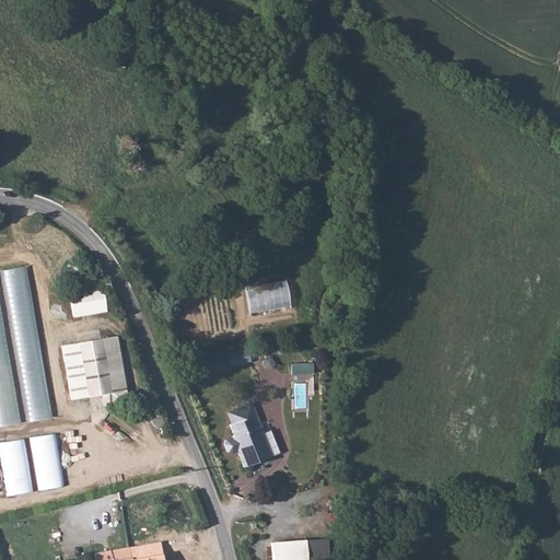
[(28,420),(53,417),(28,266),(3,270),(7,289),(19,287),(22,303),(24,303),(32,352),(34,352),(38,380),(25,382),(27,396),(24,397),(28,420)]
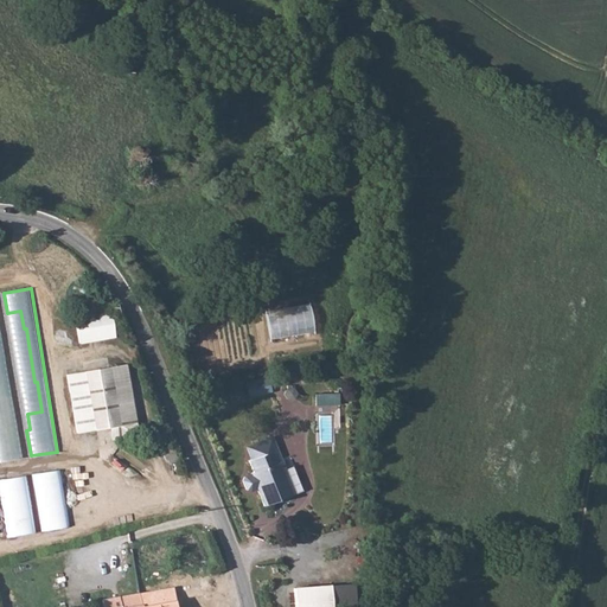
[(270,340),(315,331),(310,302),(266,311),(270,340)]
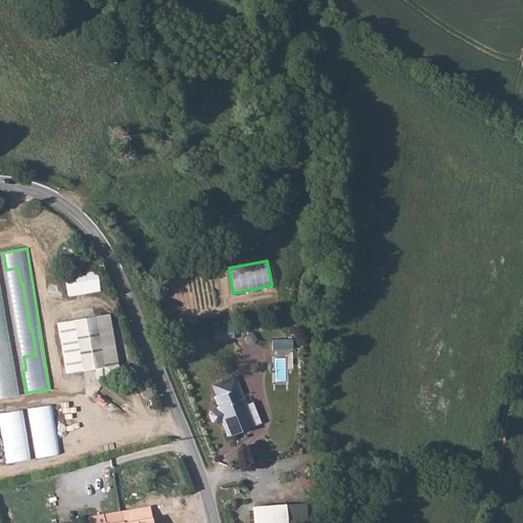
[(99,290),(95,268),(64,273),(68,295),(99,290)]
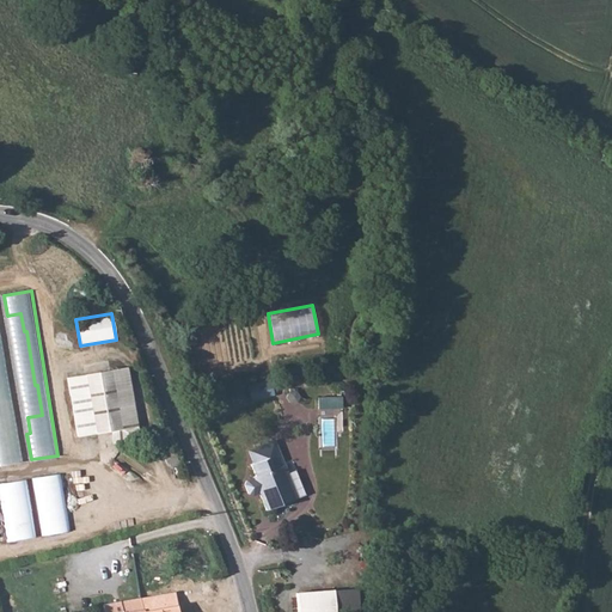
[(129,366),(68,375),(77,436),(111,432),(112,442),(140,438),(129,366)]
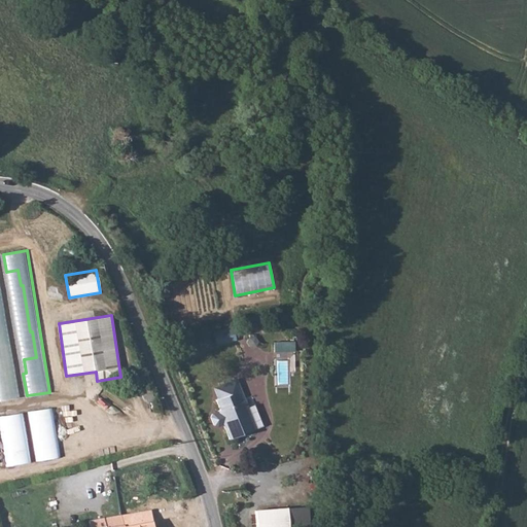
[(217,346),(237,341),(233,326),(213,331),(217,346)]
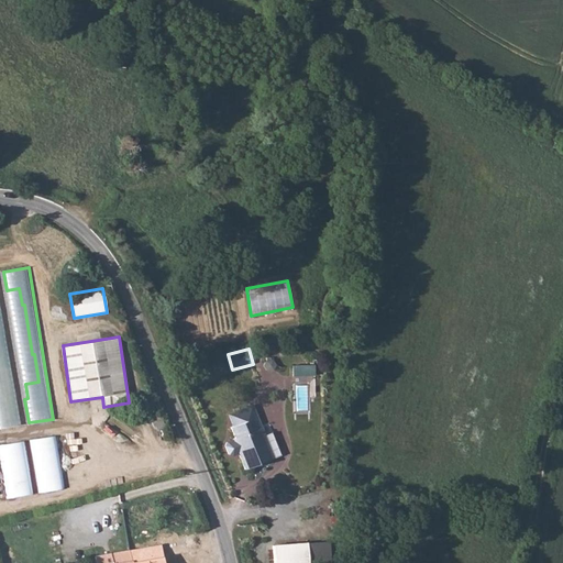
[(294,412),(311,414),(312,364),(295,364),(294,412)]
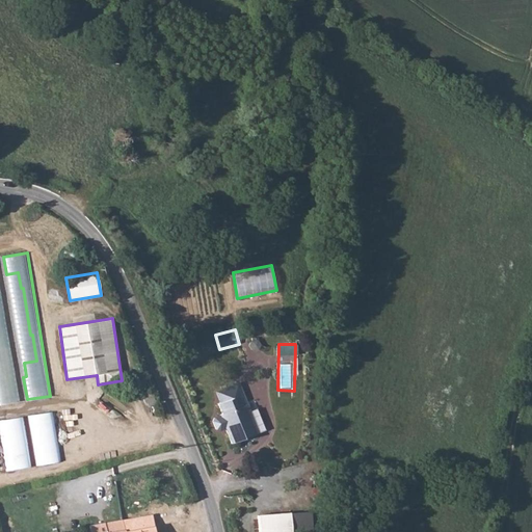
[(248,414),(240,394),(218,403),(222,414),(213,418),(211,421),(214,429),(218,430),(223,428),(231,444),(250,435),(242,416),(248,414)]
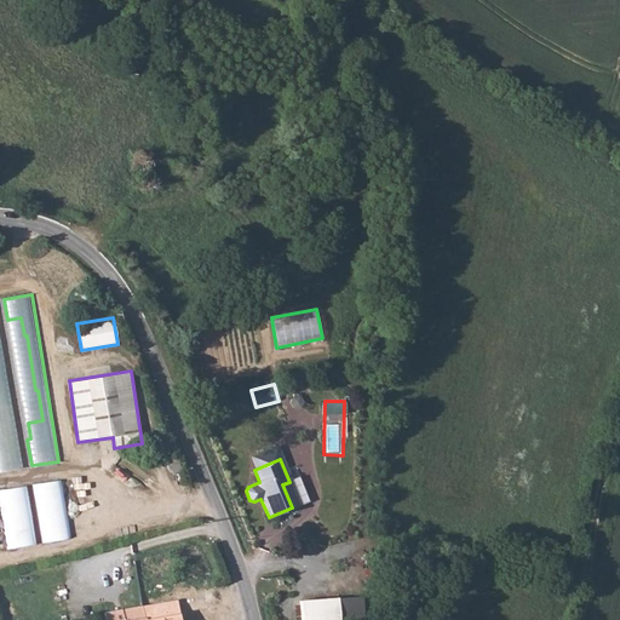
[(72,538),(63,480),(35,483),(44,543),(72,538)]
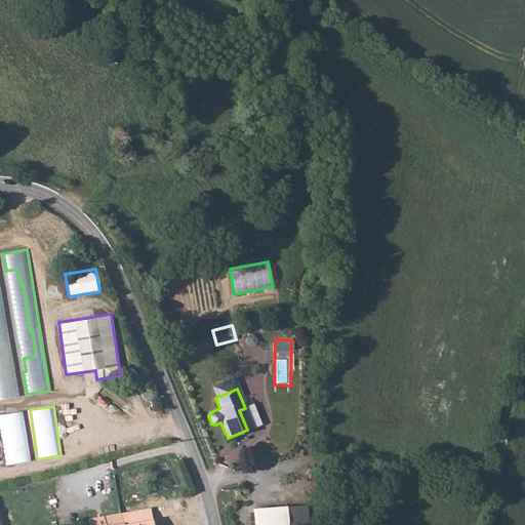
[(0,420),(6,465),(32,460),(25,410),(0,414),(0,420)]
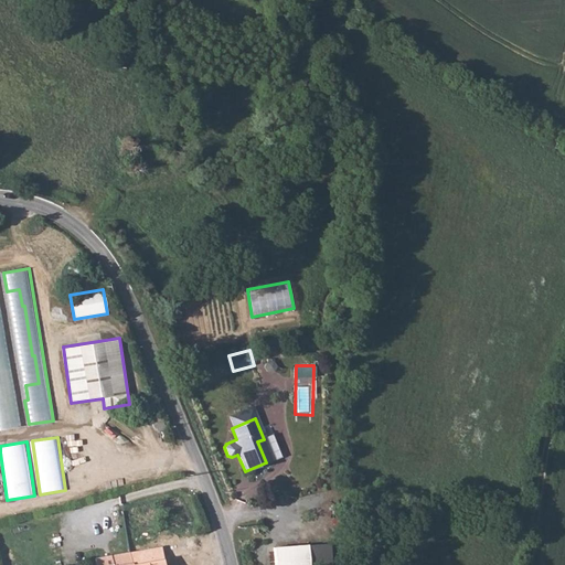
[(274,546),(275,564),(309,564),(308,543),(274,546)]
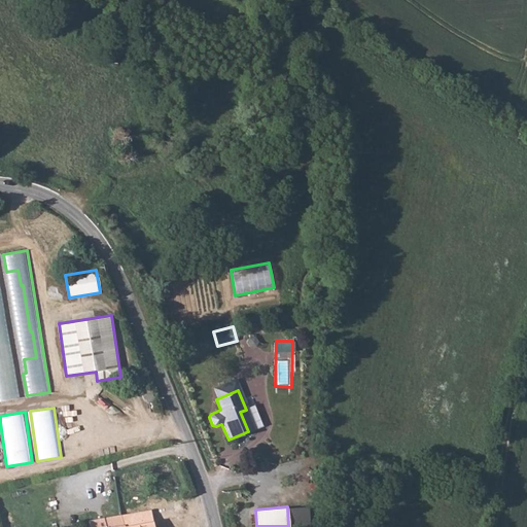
[(88,526),(151,526),(150,513),(149,511),(88,521),(88,526)]
